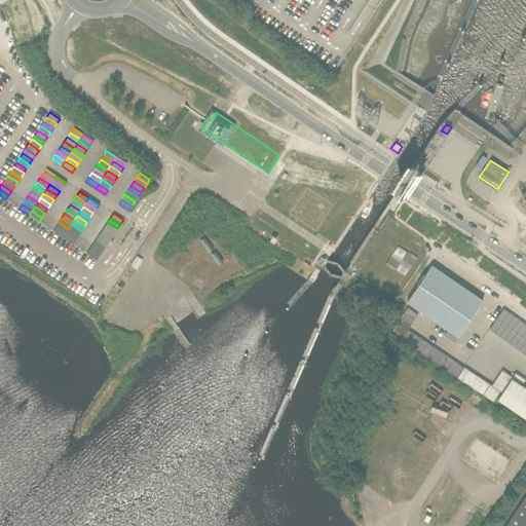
[(68,229),(58,222),(55,226),(65,233),(68,229)]
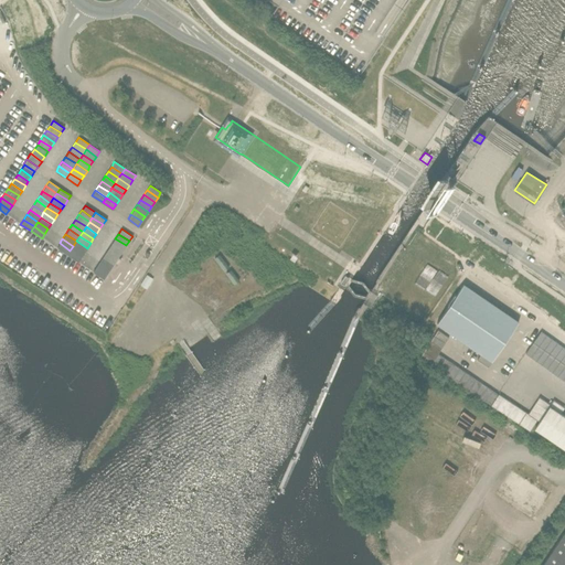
[(126,245),(115,238),(112,243),(123,251),(126,245)]
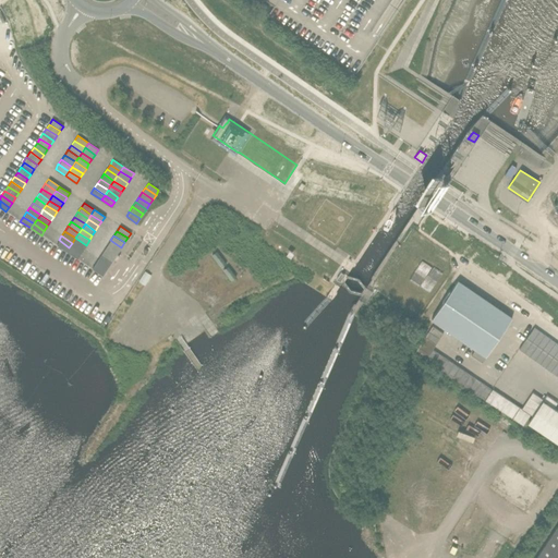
[(86,245),(75,238),(72,243),(83,250),(86,245)]
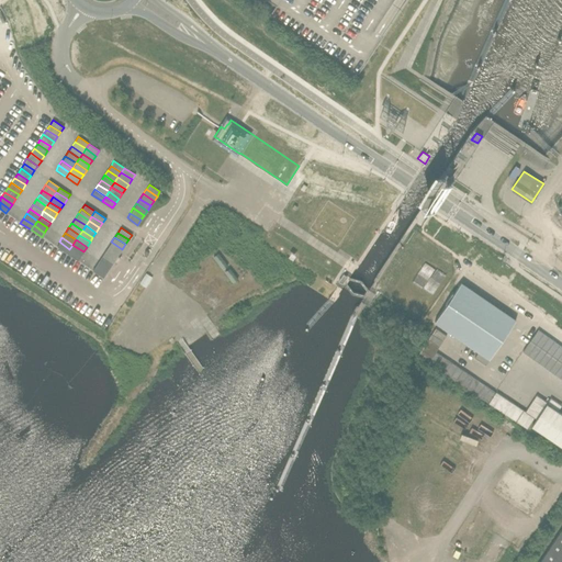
[(69,249),(59,242),(56,246),(67,253),(69,249)]
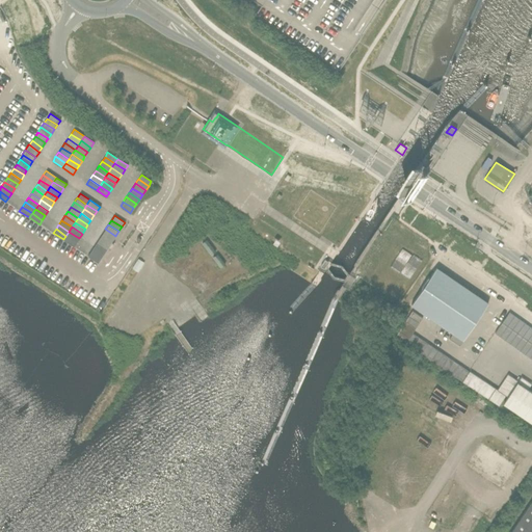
[(115,236),(105,229),(102,234),(112,240),(115,236)]
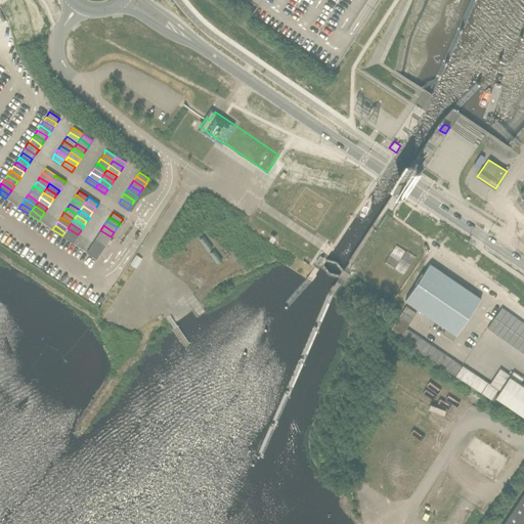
[(78,234),(68,228),(64,232),(75,238),(78,234)]
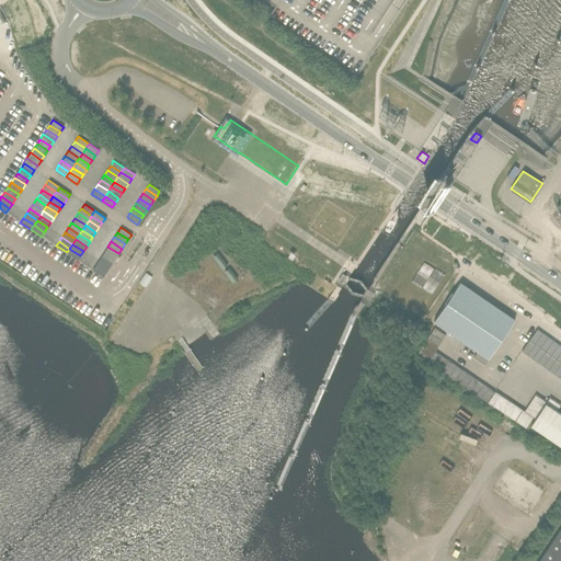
[(118,253),(107,247),(105,251),(115,258),(118,253)]
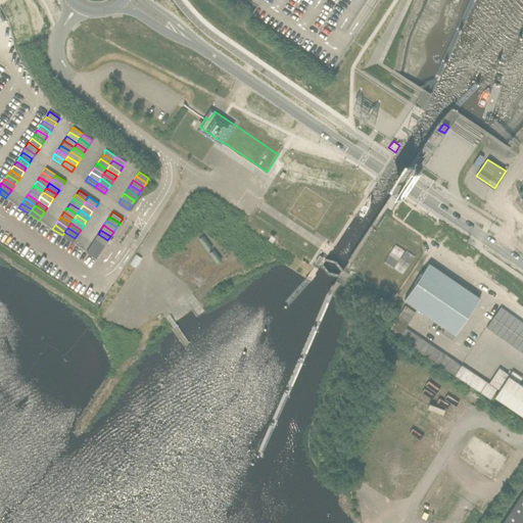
[(75,238),(64,232),(62,235),(73,242),(75,238)]
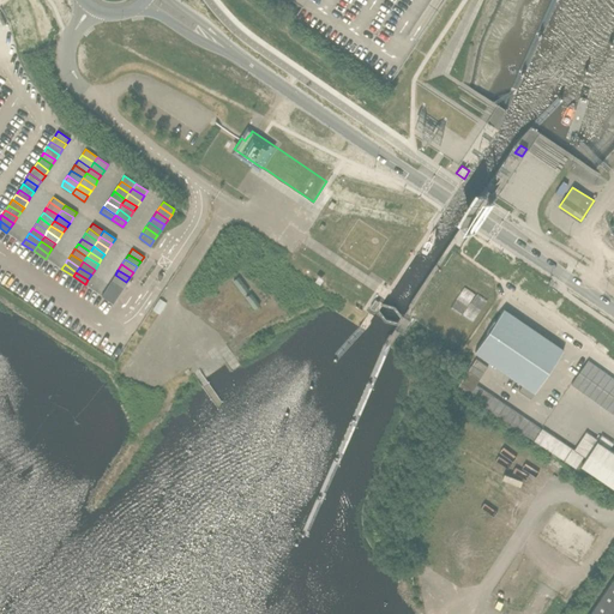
[(126,282),(115,275),(112,280),(122,288),(126,282)]
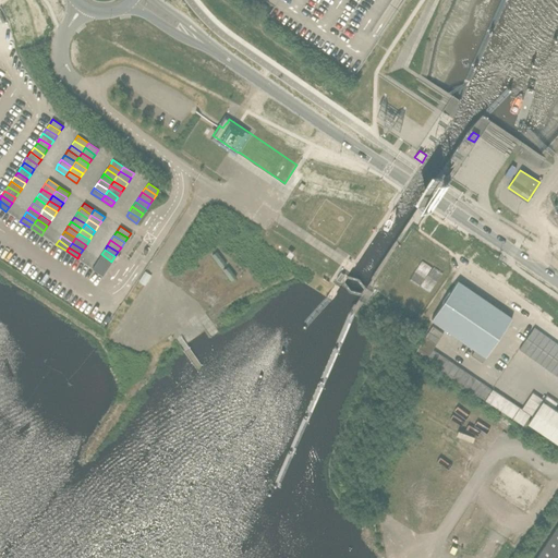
[(220,267),(226,263),(216,251),(211,255),(220,267)]
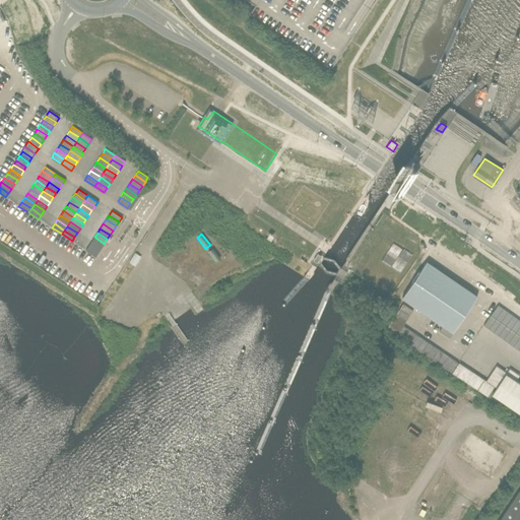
[(104,244),(94,237),(91,241),(102,248),(104,244)]
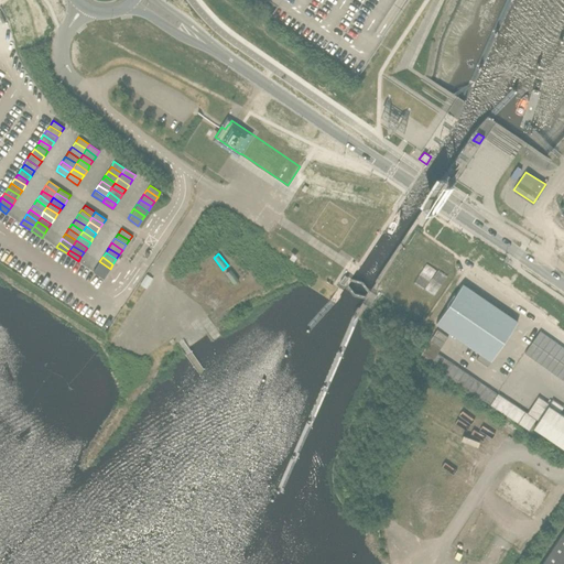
[(110,269),(99,261),(96,267),(107,273),(110,269)]
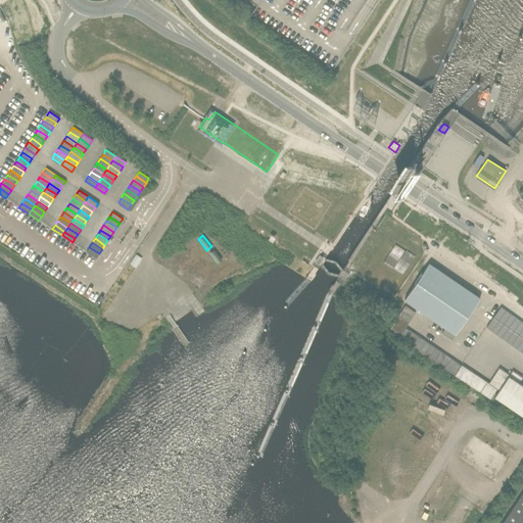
[(99,253),(89,247),(86,251),(96,257),(99,253)]
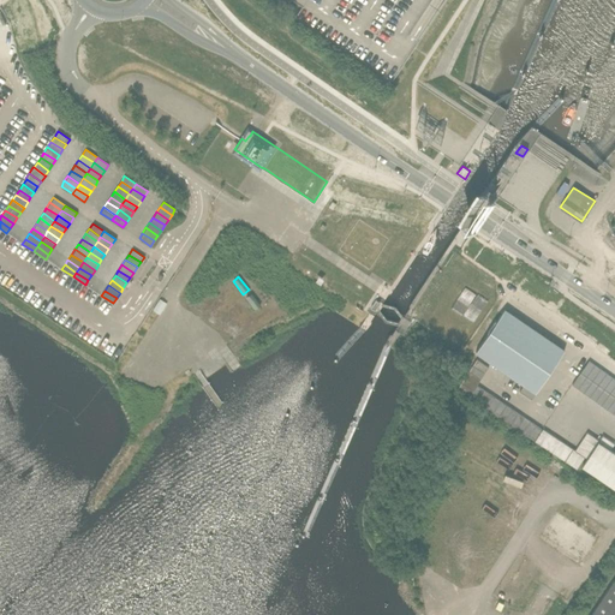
[(255,309),(261,305),(251,293),(245,297),(255,309)]
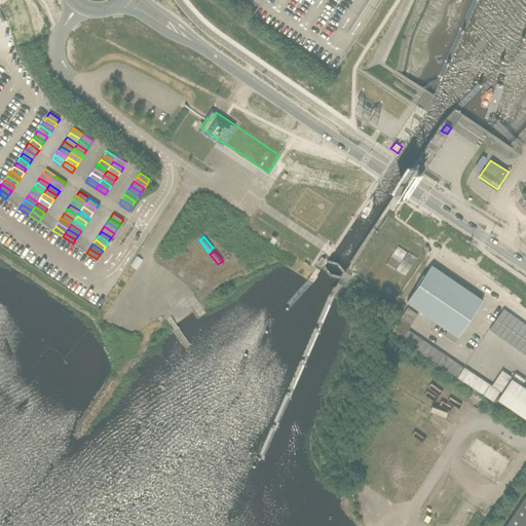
[(316,263),(321,265),(326,259),(322,256),(316,263)]
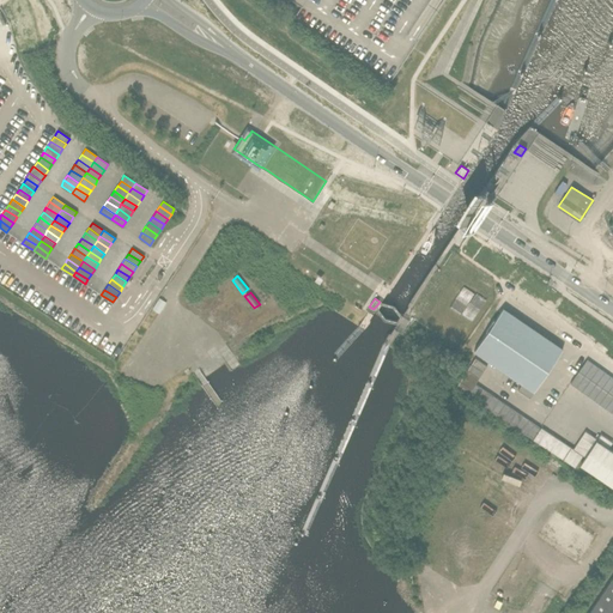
[(534,392),(563,349),(503,308),(474,351),(534,392)]
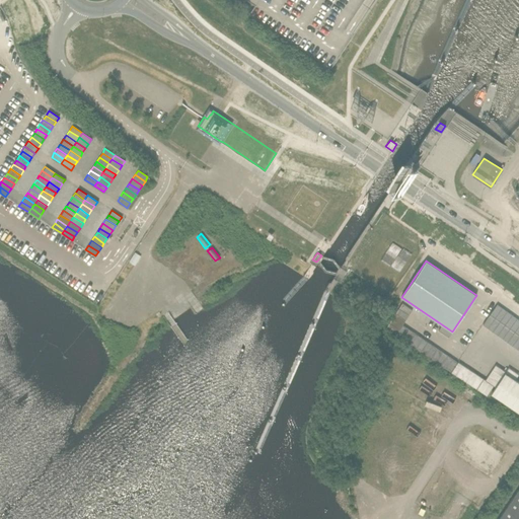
[(398,308),(409,314),(412,310),(401,303),(398,308)]
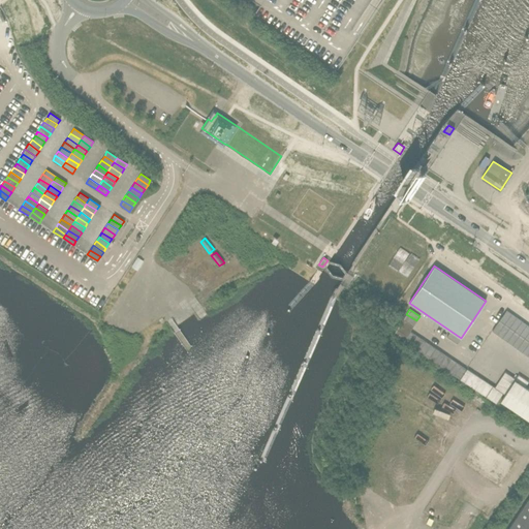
[(511,314),(506,310),(499,320),(504,324),(511,314)]
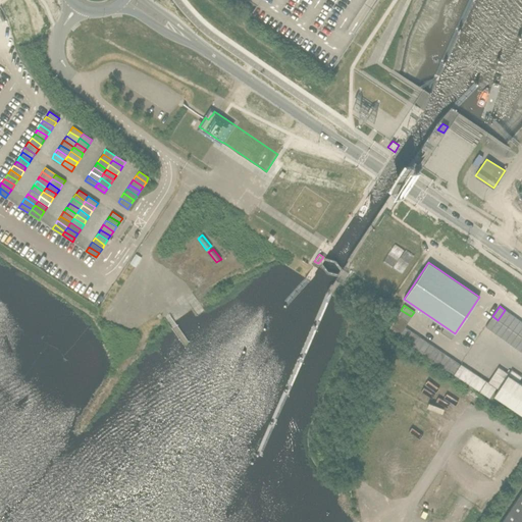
[(408,321),(411,316),(401,310),(398,315),(408,321)]
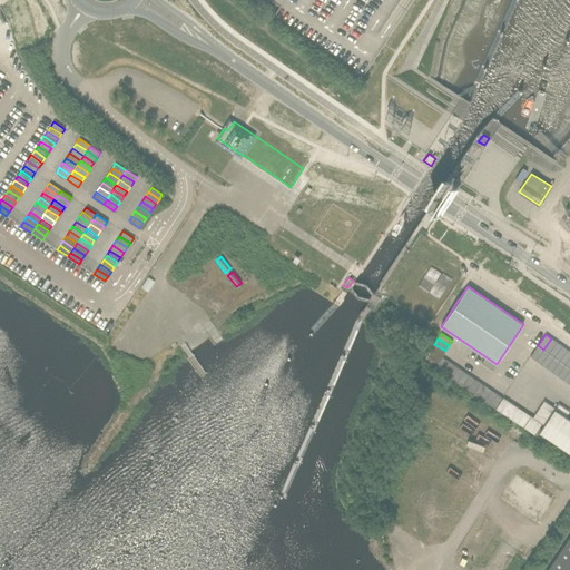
[(556,342),(551,338),(543,350),(549,353),(556,342)]
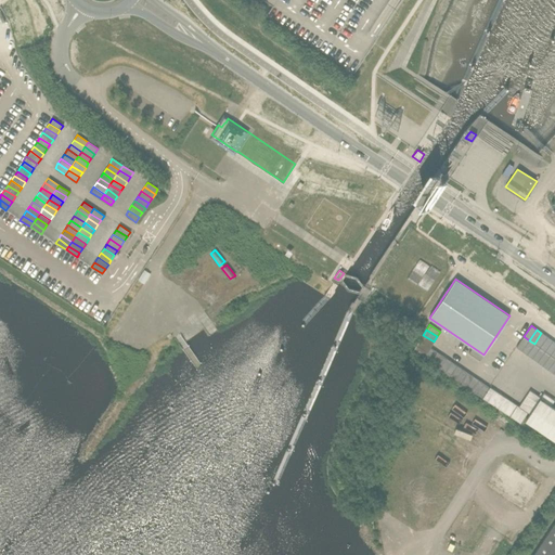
[(546,337),(541,333),(534,344),(539,347),(546,337)]
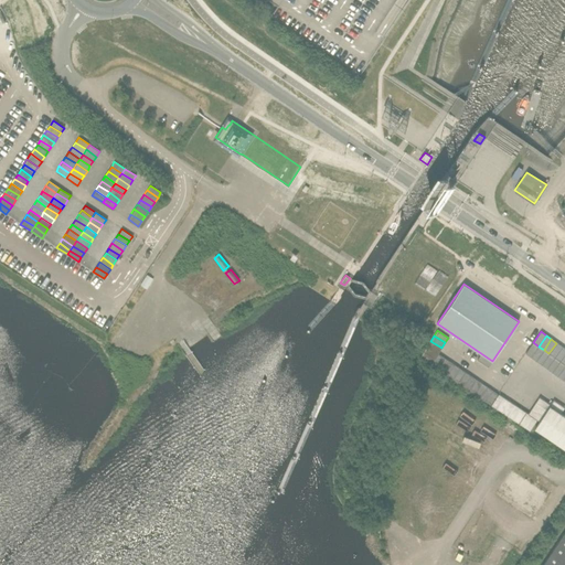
[(438,353),(441,348),(430,341),(419,356),(430,364),(438,353)]
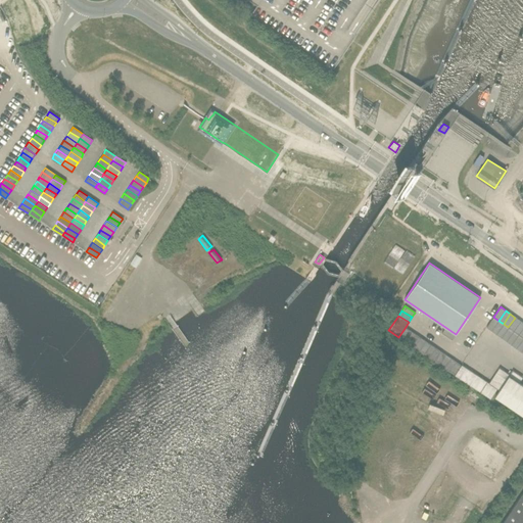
[(498,321),(493,317),(486,327),(491,330),(498,321)]
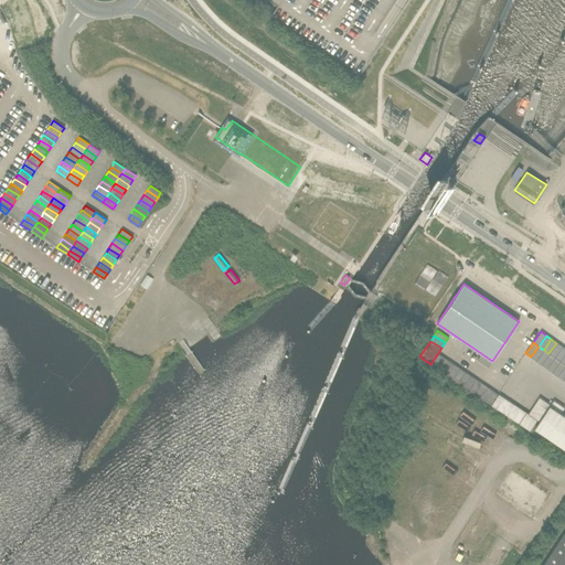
[(562,347),(556,343),(548,353),(554,358),(562,347)]
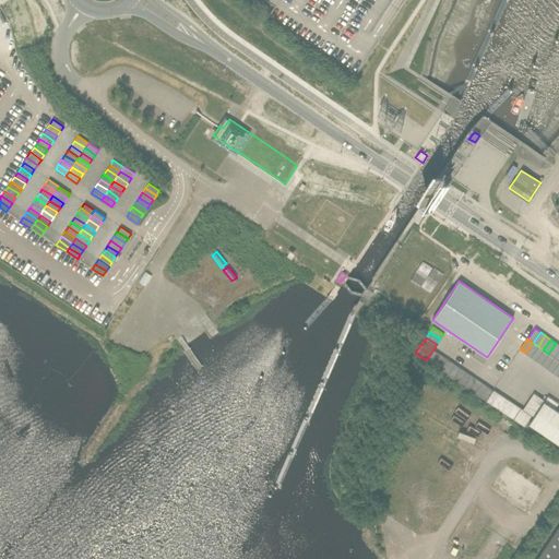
[(538,346),(533,343),(525,353),(531,357),(538,346)]
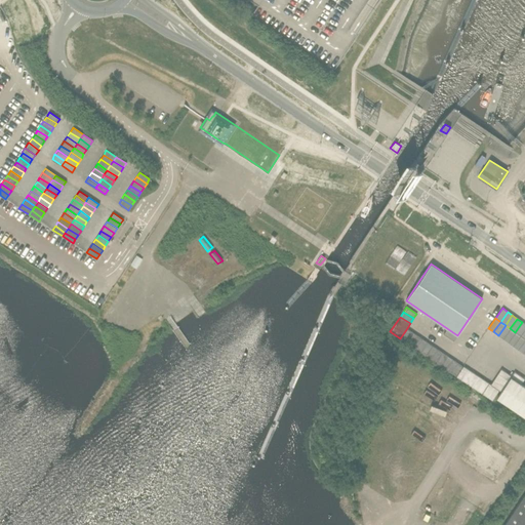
[(524,328),(524,324),(522,322),(515,332),(520,335),(524,328)]
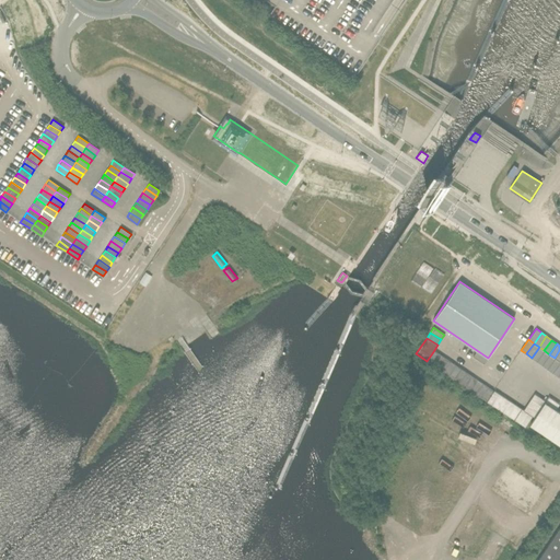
[(544,350),(539,347),(532,358),(537,361),(544,350)]
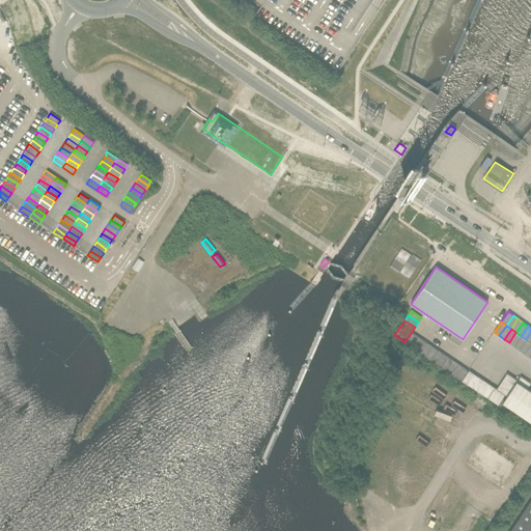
[(417,336),(412,332),(404,342),(410,345),(417,336)]
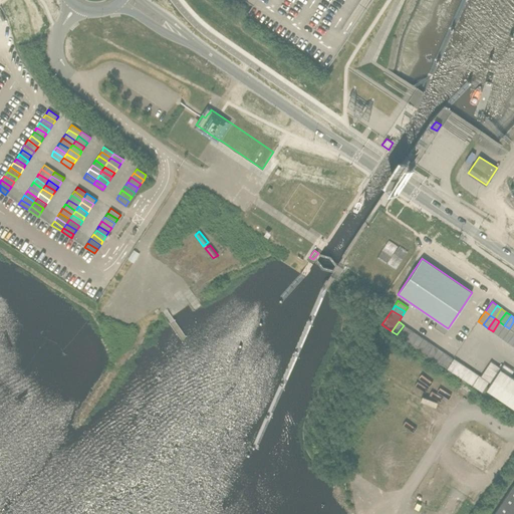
[(434,326),(444,333),(447,328),(438,321),(434,326)]
